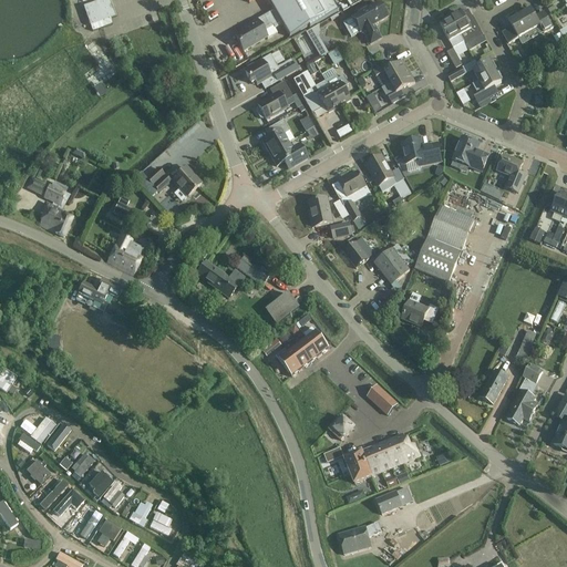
[(115,18),(109,0),(104,0),(83,8),(91,27),(115,18)]
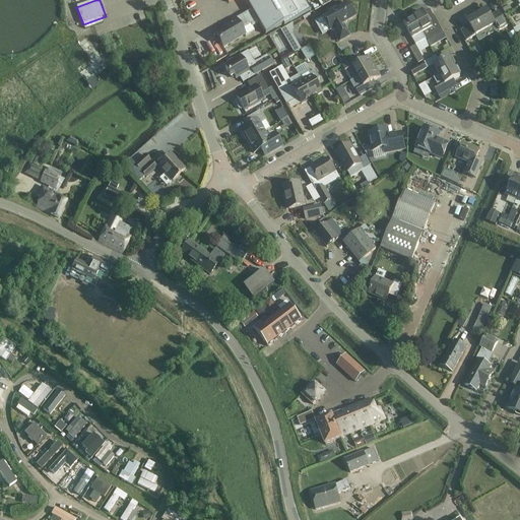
[(225,0),(228,3),(233,0),(245,0),(251,10),(214,33),(223,48),(245,36),(242,30),(251,24),(252,26),(259,23),(265,34),(285,22),(289,20),(290,22),(308,12),(301,0),(225,0)]
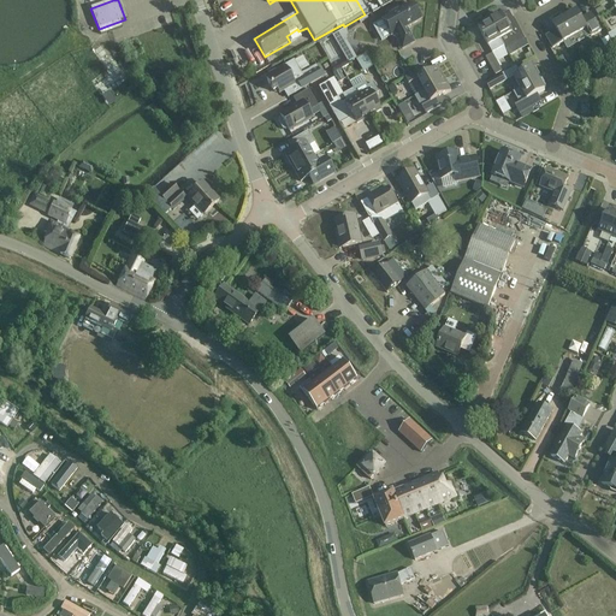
[(406,29),(420,21),(412,5),(400,11),(398,9),(389,15),(390,17),(372,27),(380,41),(391,36),(394,35),(402,49),(414,43),(406,29)]
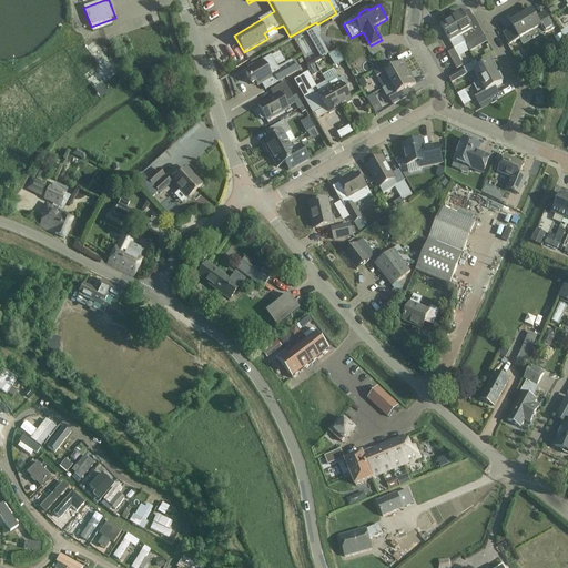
[(533,10),(521,17),(530,33),(541,27),(546,34),(555,29),(546,12),(537,18),(533,10)]
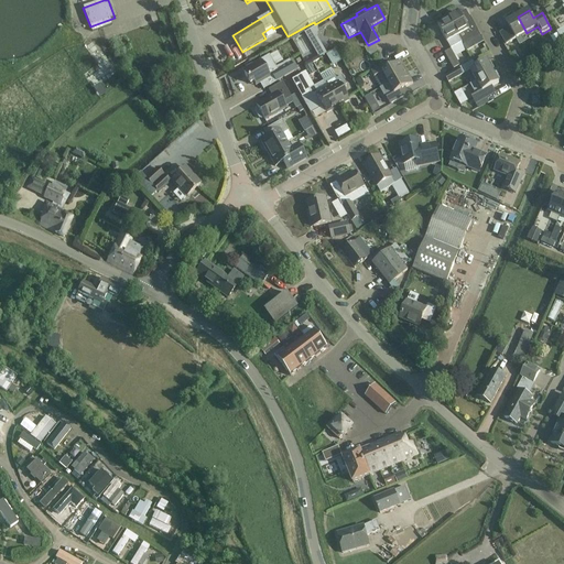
[(464,21),(461,14),(459,13),(448,20),(462,43),(464,46),(480,36),(469,17),(464,21)]
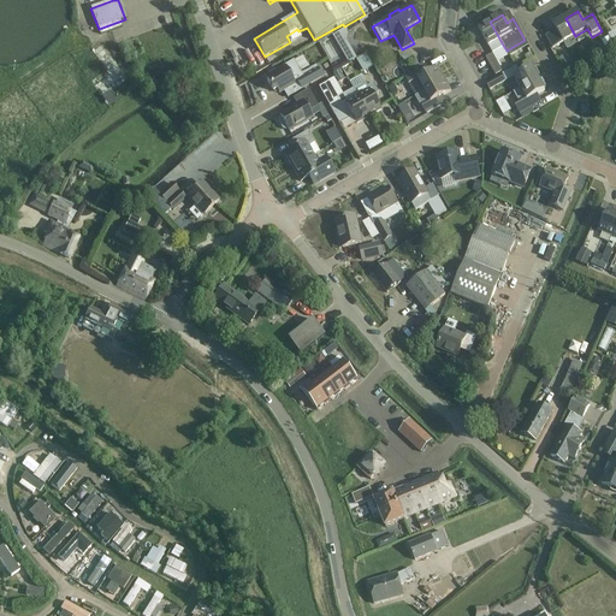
[(545,36),(552,49),(563,43),(563,42),(575,36),(566,18),(552,25),(556,30),(545,36)]
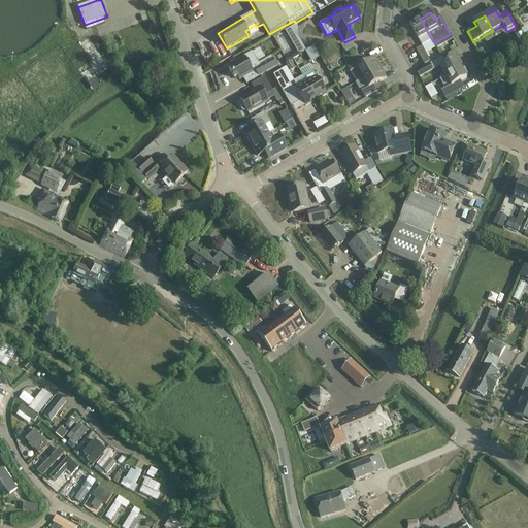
[(419,40),(422,45),(432,40),(420,19),(409,25),(419,40)]
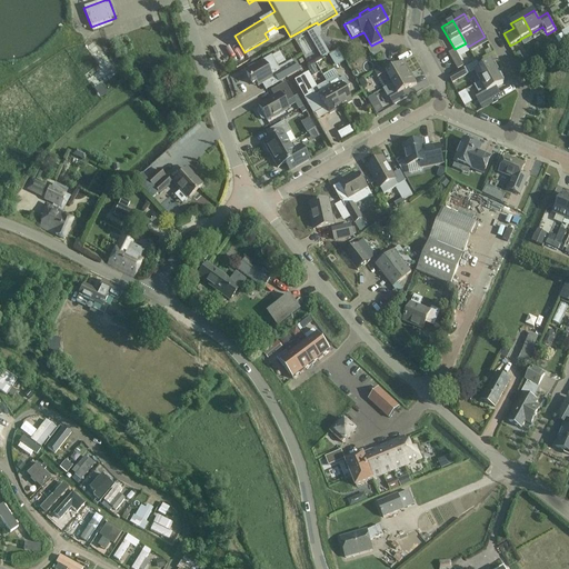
[(321,59),(331,53),(317,27),(298,37),(302,45),(311,40),(321,59)]
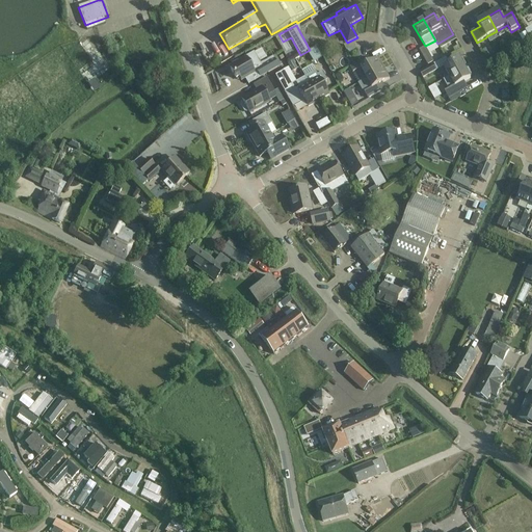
[(433,61),(425,47),(420,50),(428,64),(433,61)]
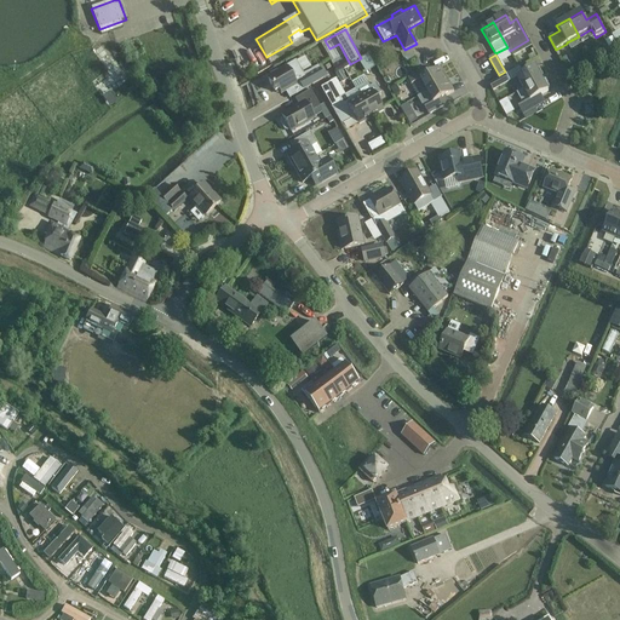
[(279,91),(281,95),(298,85),(299,85),(303,91),(327,76),(321,64),(317,67),(319,69),(304,78),(296,62),(287,67),(267,79),(275,93),(279,91)]
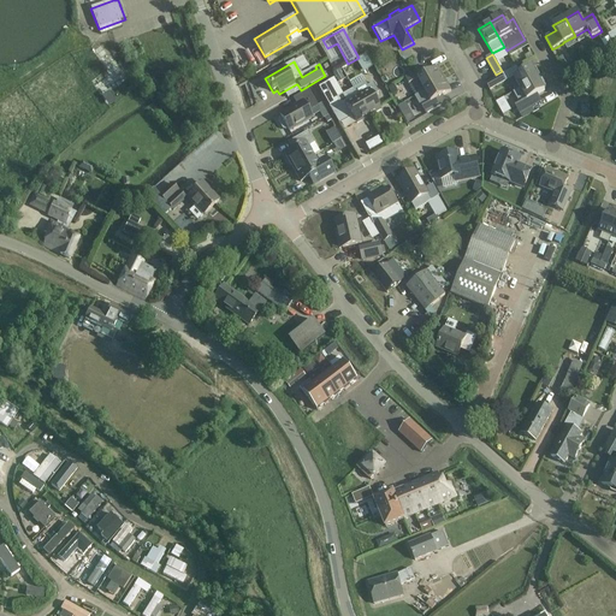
[(345,76),(356,71),(353,64),(343,67),(345,76)]
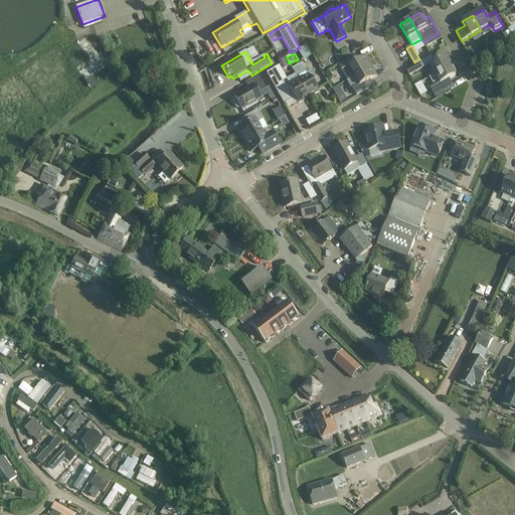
[(349,66),(354,76),(371,66),(366,56),(358,60),(355,55),(338,64),(342,70),(349,66)]
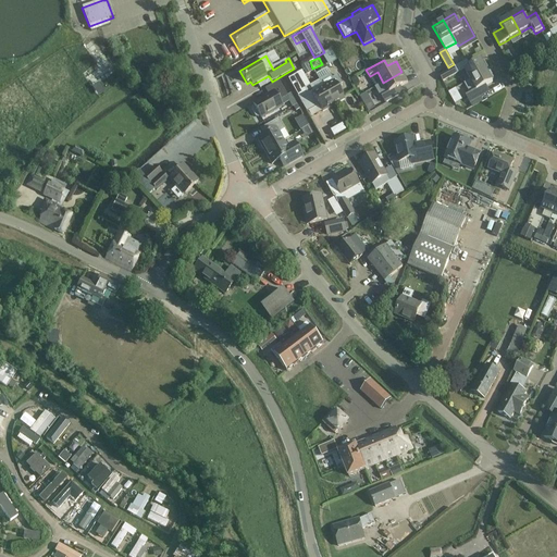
[(484,61),(481,61),(481,60),(465,70),(470,81),(486,71),(489,69),(484,61)]
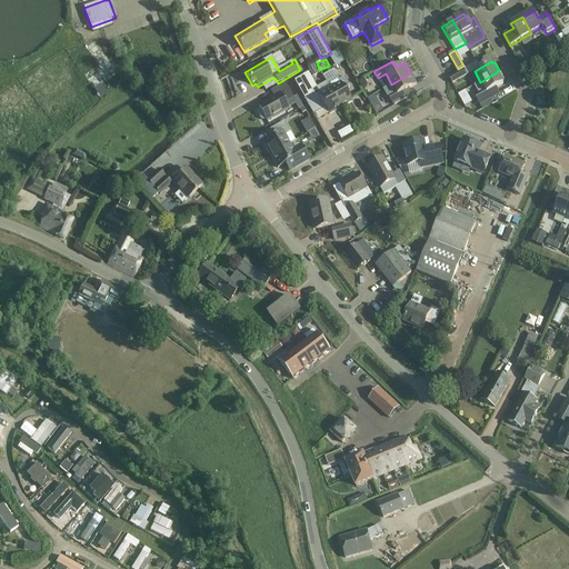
[(468,76),(463,69),(449,78),(452,83),(468,76)]
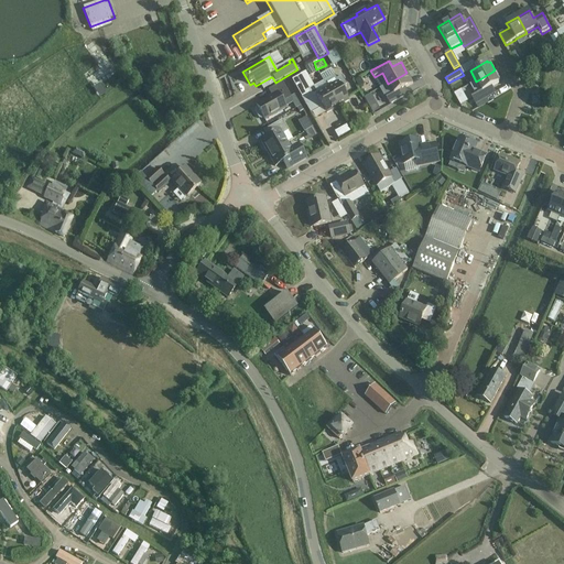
[(476,82),(479,87),(474,90),(476,95),(472,97),(476,105),(478,108),(489,101),(484,91),(499,83),(498,82),(500,79),(497,73),(494,73),(492,72),(476,82)]
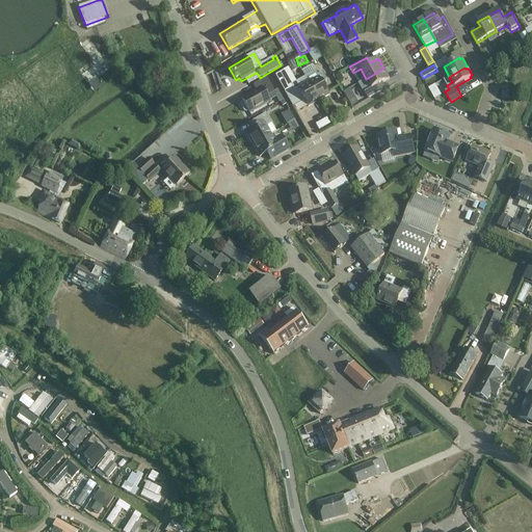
[(390,79),(383,69),(366,79),(372,89),(365,94),(368,99),(386,88),(382,83),(390,79)]
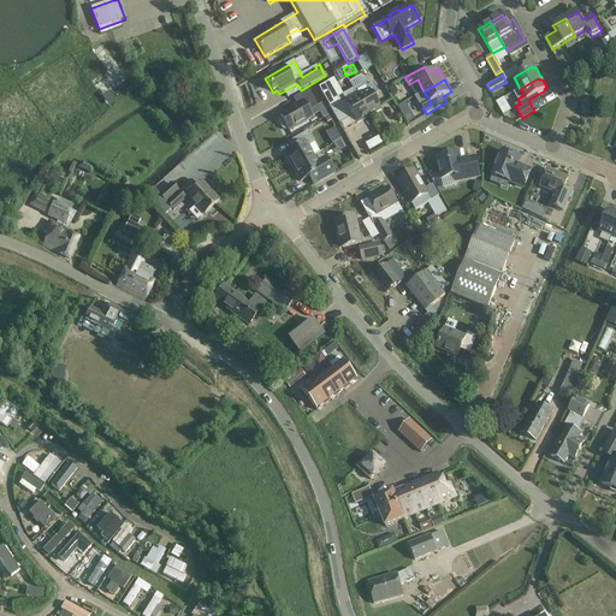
[(350,112),(357,124),(369,117),(353,89),(337,99),(327,82),(318,87),(337,119),(350,112)]
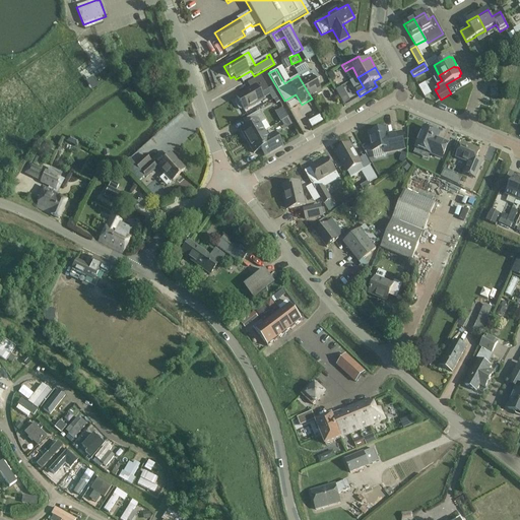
[(298,75),(312,99),(321,93),(313,78),(318,75),(315,70),(310,73),(308,69),(298,75)]
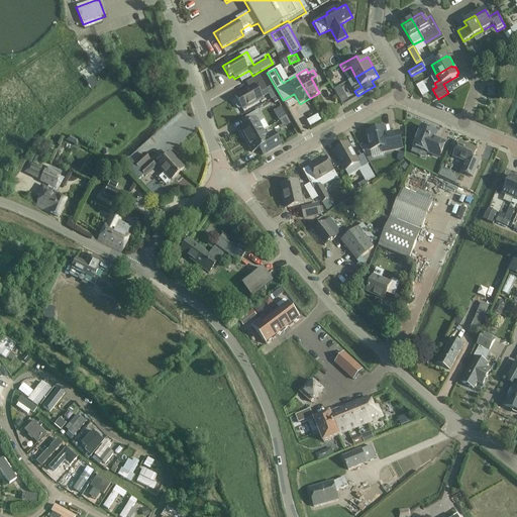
[(241,108),(242,109),(262,98),(260,93),(267,89),(259,76),(245,83),(249,89),(235,97),(235,98),(233,99),(233,103),(236,108),(239,109),(241,108)]
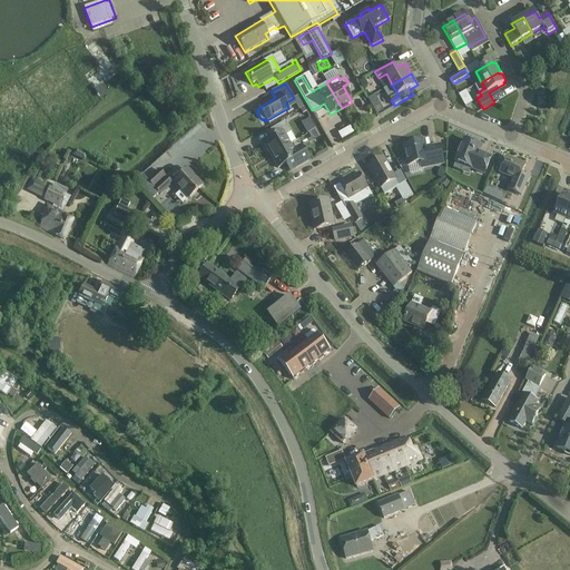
[(468,90),(460,94),(467,106),(474,101),(468,90)]
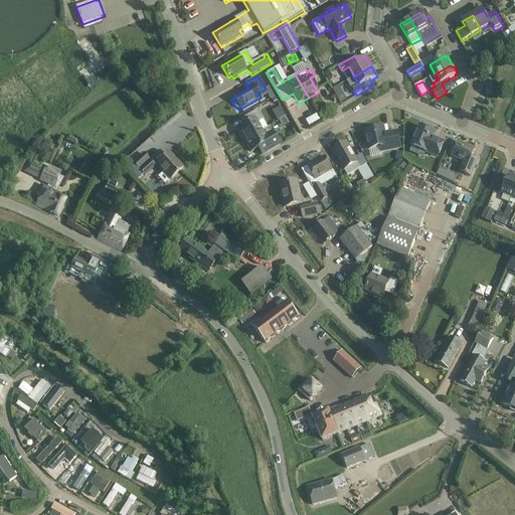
[(344,96),(338,99),(341,104),(347,101),(344,96)]
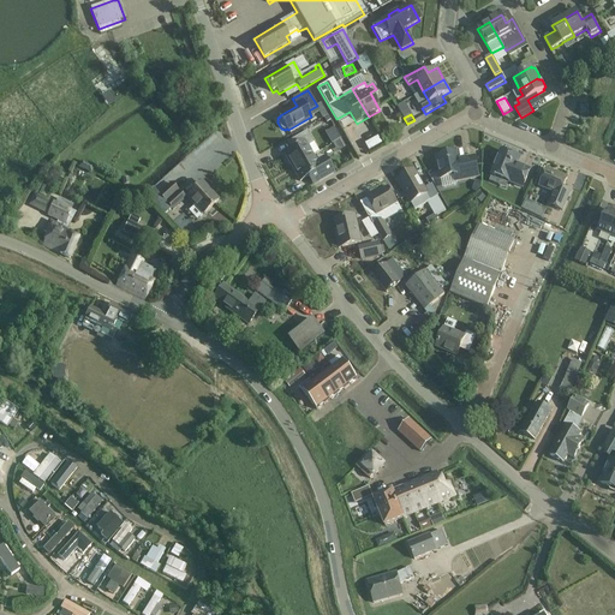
[(336,151),(345,148),(335,127),(327,131),(336,151)]
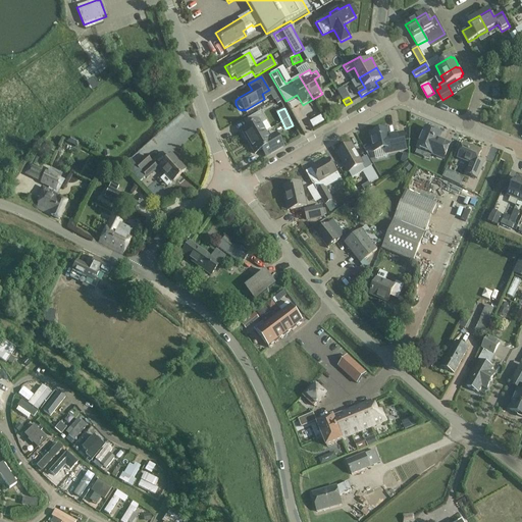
[(241,131),(248,143),(265,133),(270,128),(261,111),(244,121),(247,127),(241,131)]
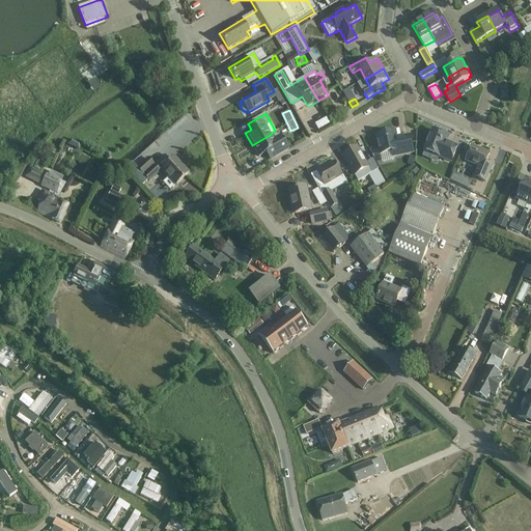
[(326,119),(314,126),(317,131),(329,124),(326,119)]
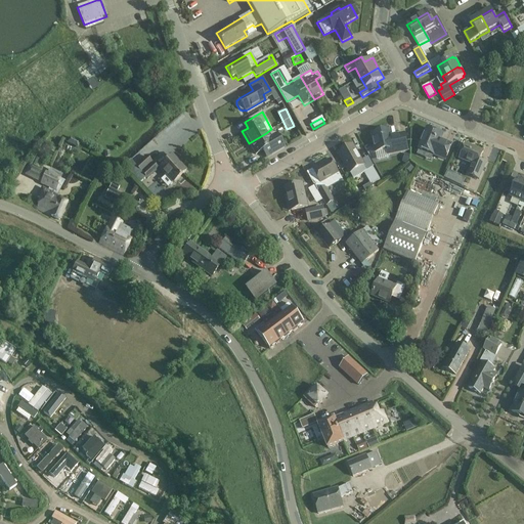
[(434,156),(445,160),(451,145),(440,141),(442,135),(427,128),(419,148),(435,155),(434,156)]
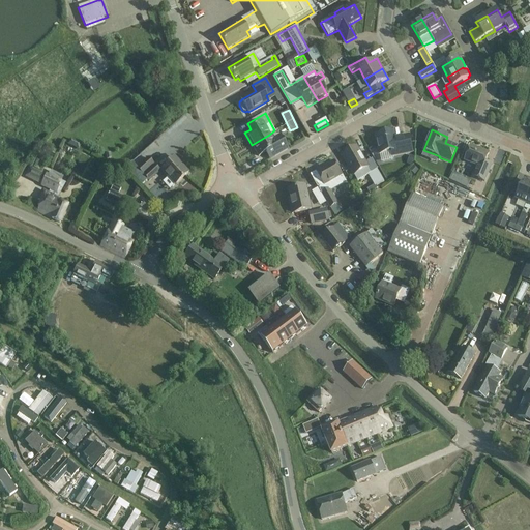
[(392,151),(393,156),(412,152),(409,136),(395,139),(393,133),(376,136),(380,154),(392,151)]
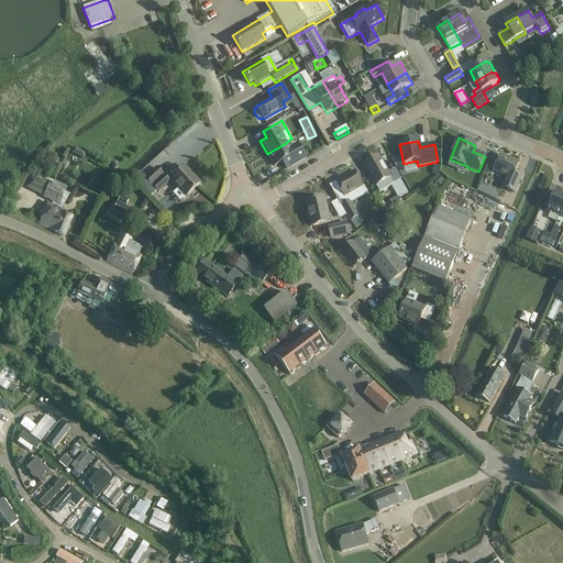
[(283,162),(286,169),(306,158),(299,146),(291,151),(286,143),(267,154),(275,166),(283,162)]
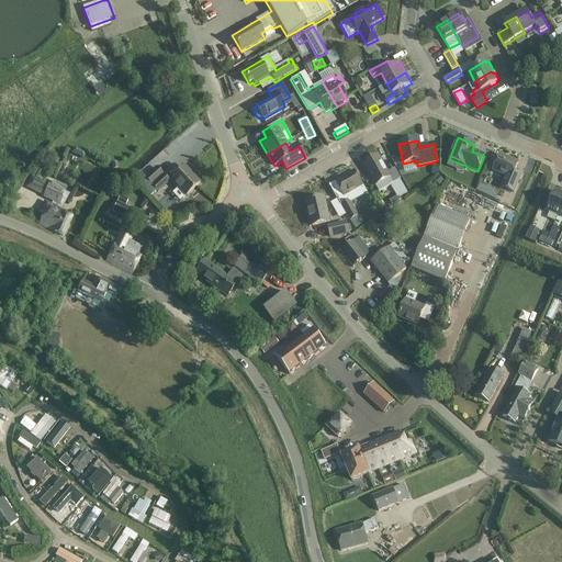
[(501,188),(515,193),(523,175),(515,171),(518,163),(499,155),(493,170),(506,176),(501,188)]
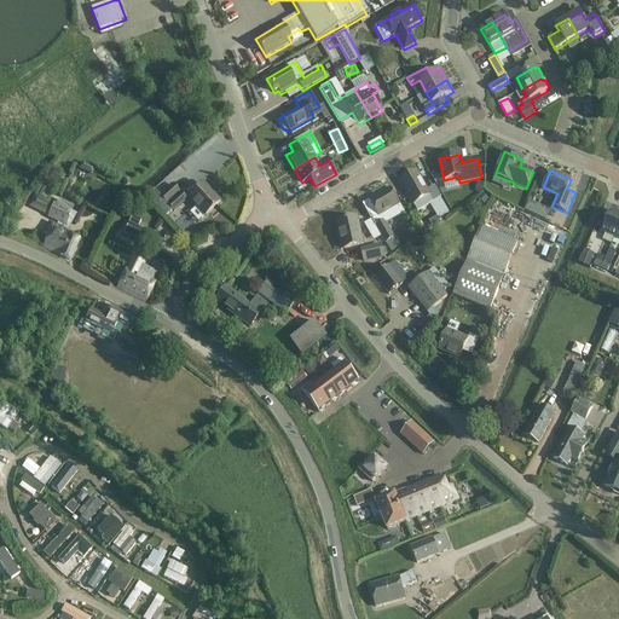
[(431,203),(434,202),(417,172),(400,181),(417,212),(431,204),(431,203)]
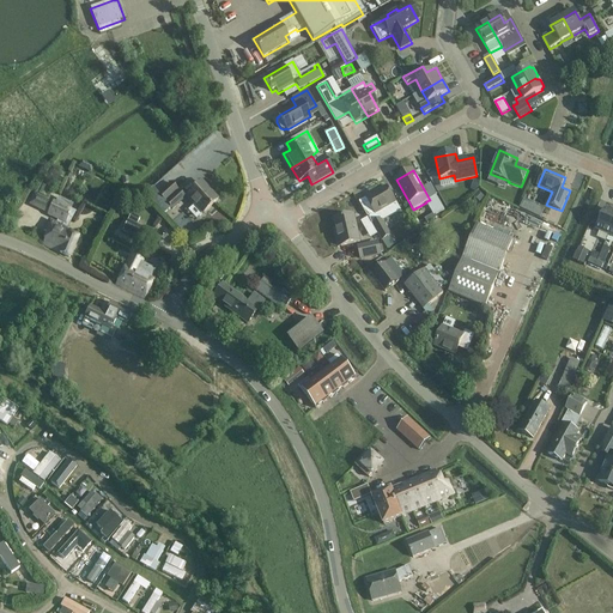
[(218,200),(201,182),(186,196),(202,214),(218,200)]
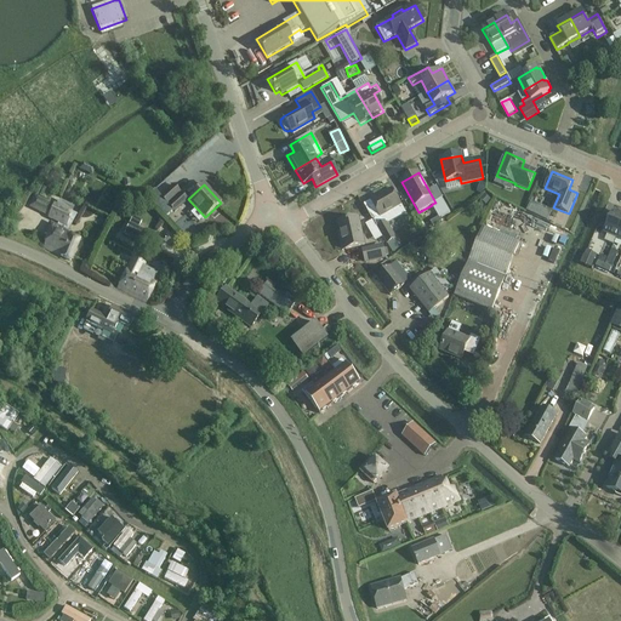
[(187,201),(174,186),(160,197),(172,211),(175,212),(187,201)]
